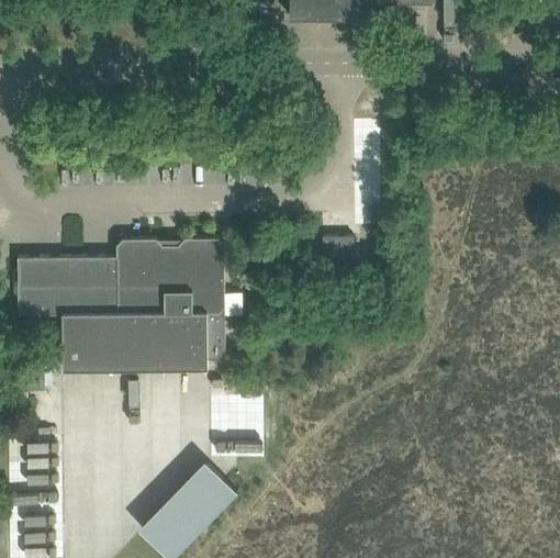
[(434,4),(433,0),(289,0),(289,20),(350,21),(350,4),(434,4)]
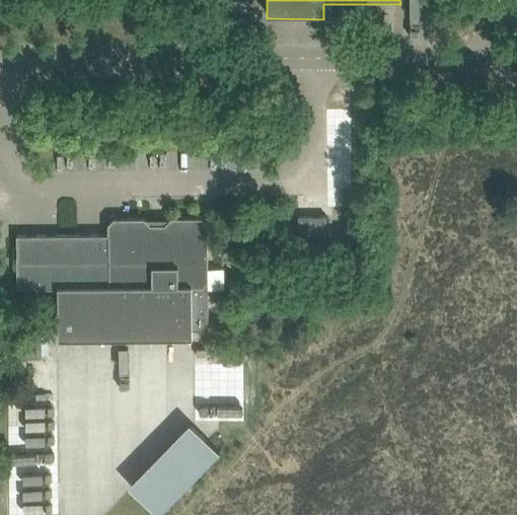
[(325,219),(297,220),(297,241),(325,241),(325,219)]
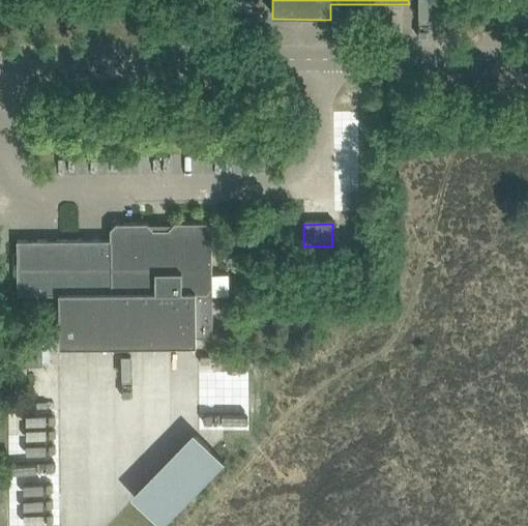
[(16,243),(16,276),(17,297),(58,297),(58,349),(195,348),(195,339),(211,339),(210,231),(204,226),(173,226),(168,231),(168,234),(151,234),(151,232),(146,226),(115,226),(109,232),(109,242),(16,243)]
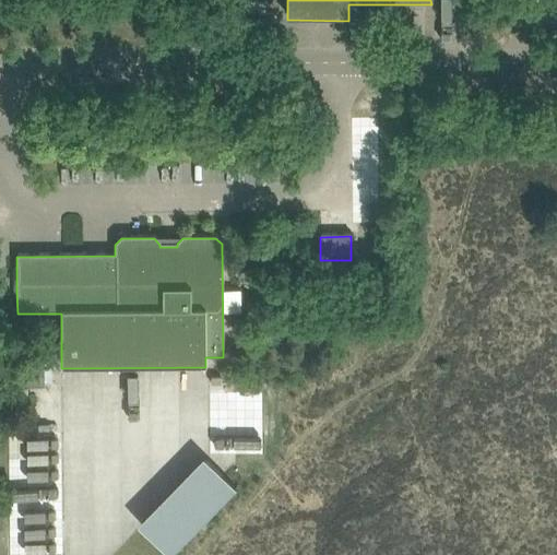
[(44,363),(18,363),(18,376),(44,376),(44,363)]
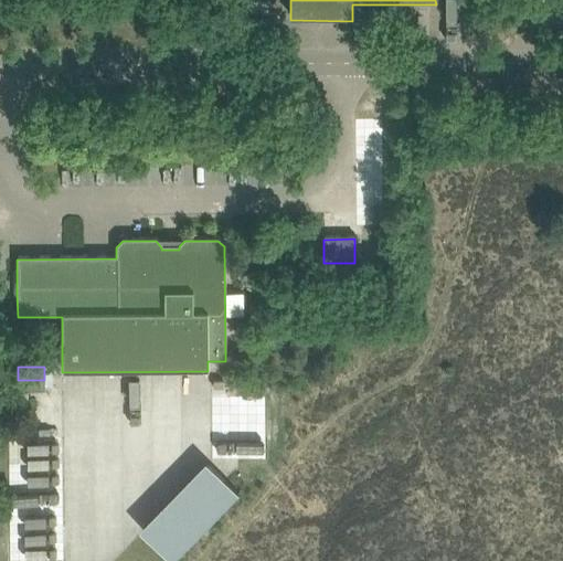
[(32,393),(44,393),(44,380),(18,380),(18,393),(32,393)]
